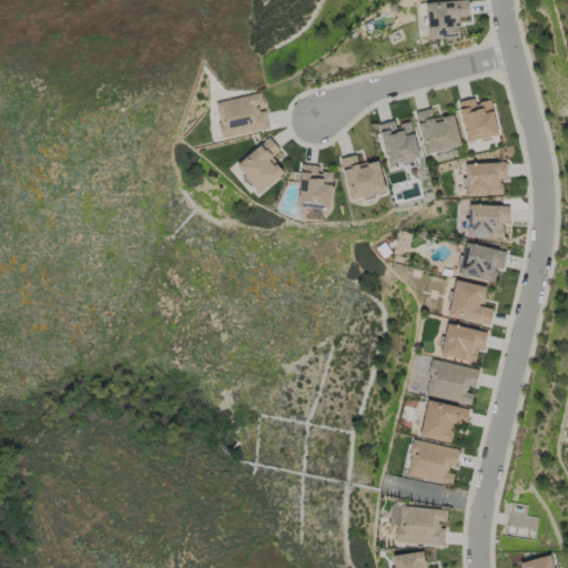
[(459,37),(458,16),(468,14),(467,0),(447,0),(424,1),(426,39),(459,37)]
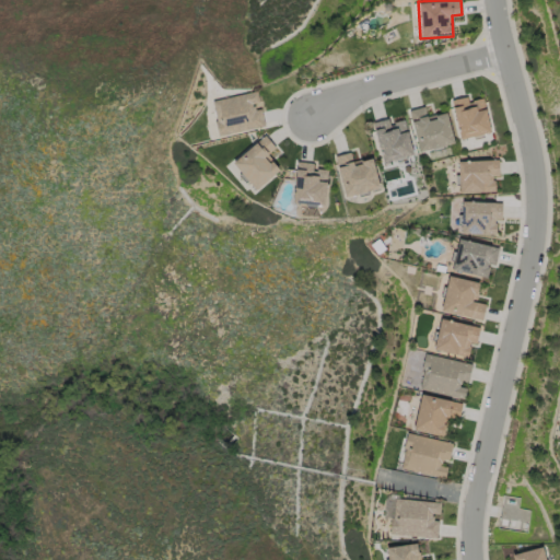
[(211,100),(219,136),(265,126),(259,104),(259,105),(256,90),(211,100)]
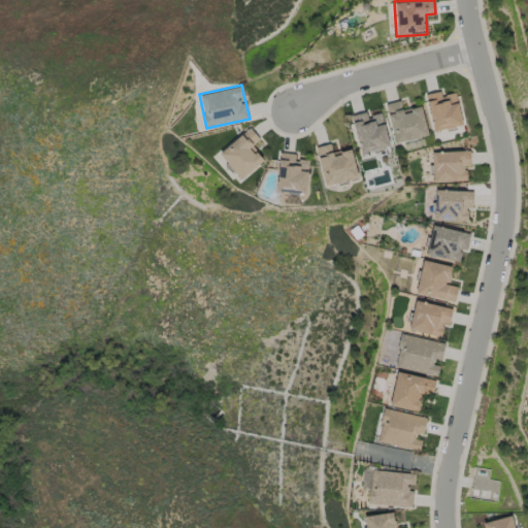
[(456,92),(440,95),(440,91),(426,93),(432,130),(461,125),(456,92)]
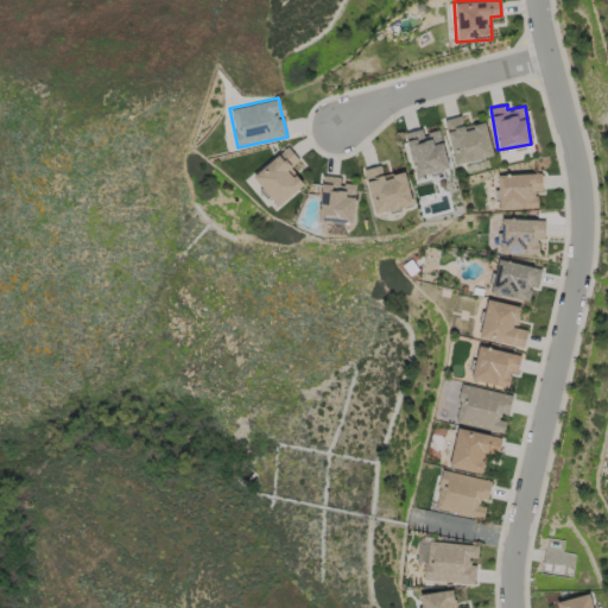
[(485,121),(463,126),(461,115),(444,119),(454,164),(492,156),(485,121)]
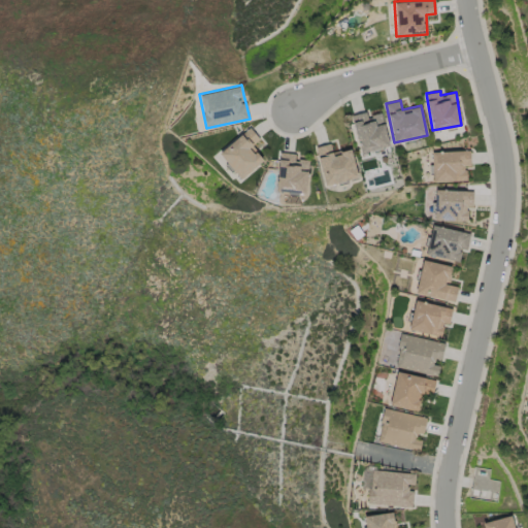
[(381,112),(367,116),(365,111),(351,114),(360,153),(389,145),(381,112)]
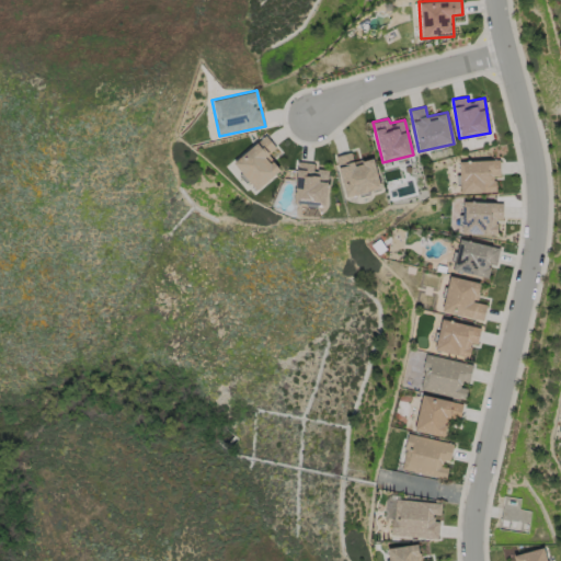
[(275,147),(265,135),(232,162),(255,190),(279,170),(266,153),(275,147)]
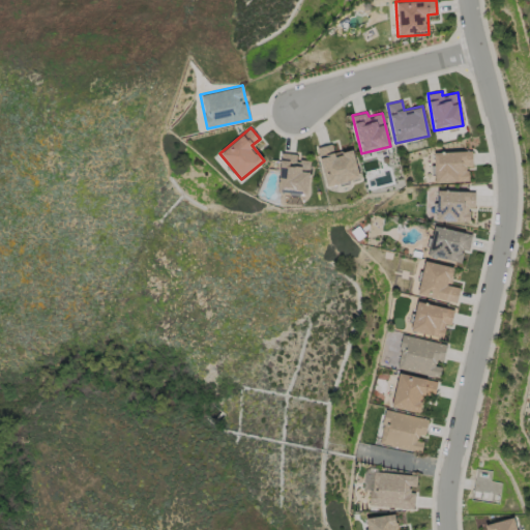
[(352,148),(333,153),(331,143),(316,147),(325,186),(359,177),(352,148)]
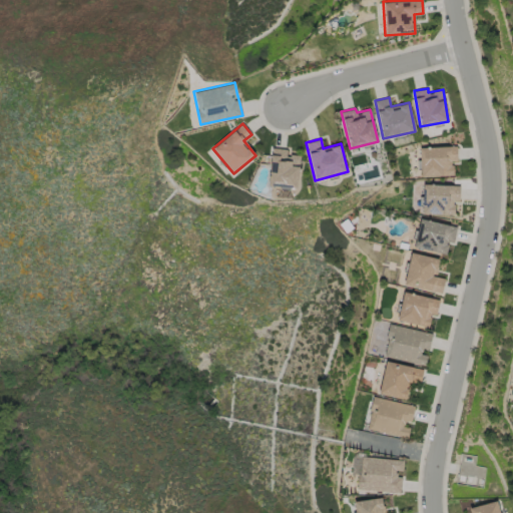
[(453,175),(452,161),(457,160),(456,145),(419,146),(420,176),(453,175)]
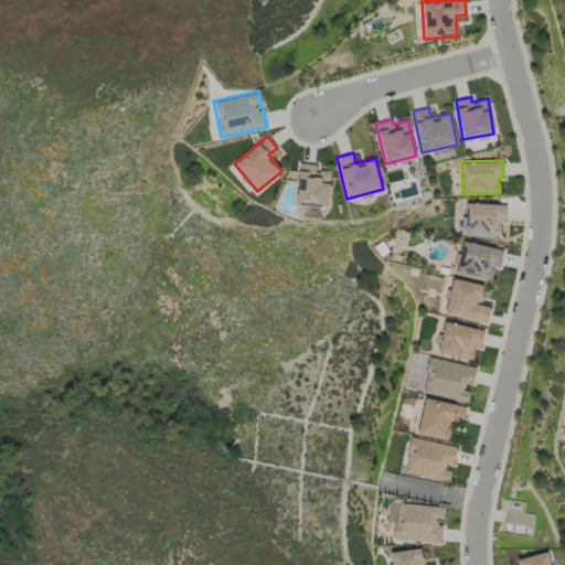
[(505,221),(505,204),(467,203),(466,235),(499,236),(500,220),(505,221)]
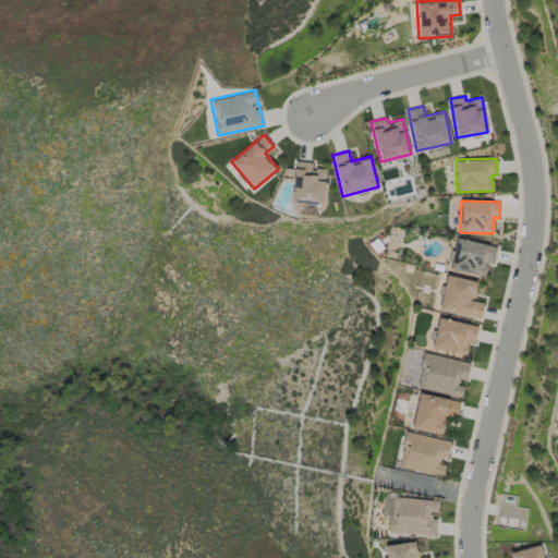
[(497,245),(456,238),(450,269),(485,276),(487,262),(494,263),(497,245)]
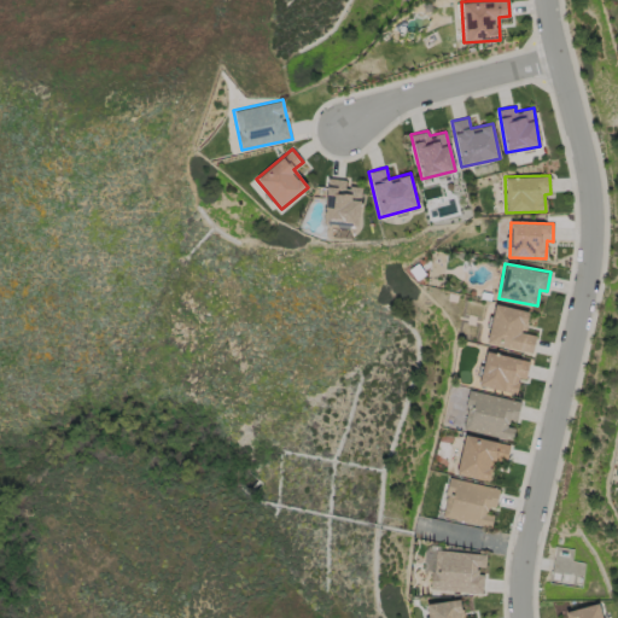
[(487,344),(532,353),(535,334),(525,333),(529,310),(494,304),(487,344)]
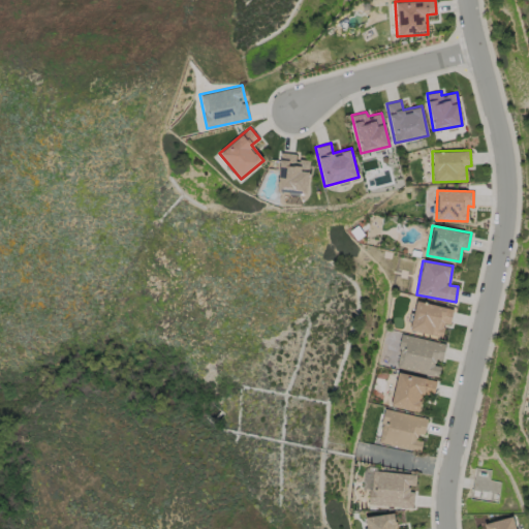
[(453,309),(415,300),(408,330),(441,338),(444,323),(449,324),(453,309)]
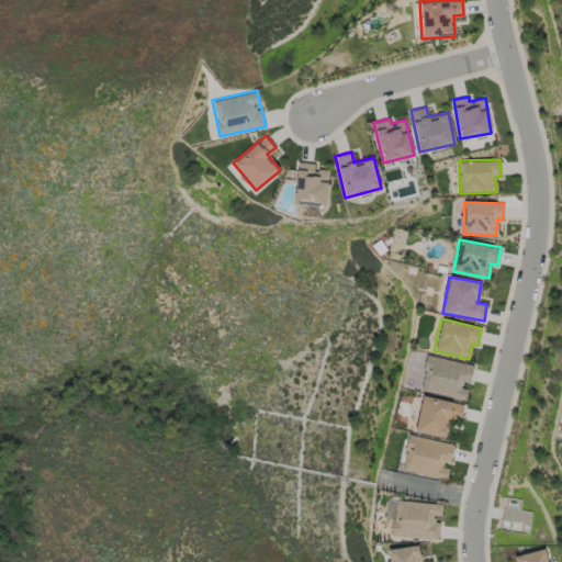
[(419,391),(465,401),(469,385),(473,364),(427,355),(419,391)]
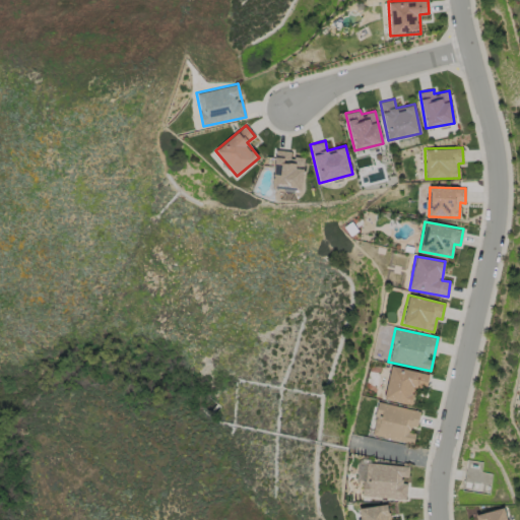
[(383,398),(410,404),(414,387),(425,389),(429,374),(391,366),(383,398)]
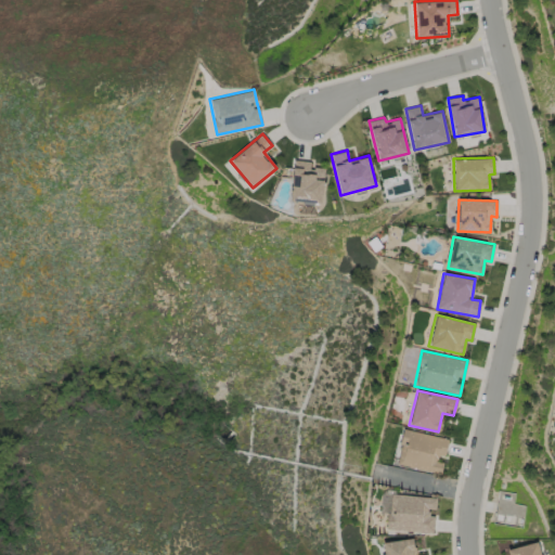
[(396,464),(440,474),(443,459),(444,460),(448,438),(403,428),(396,464)]
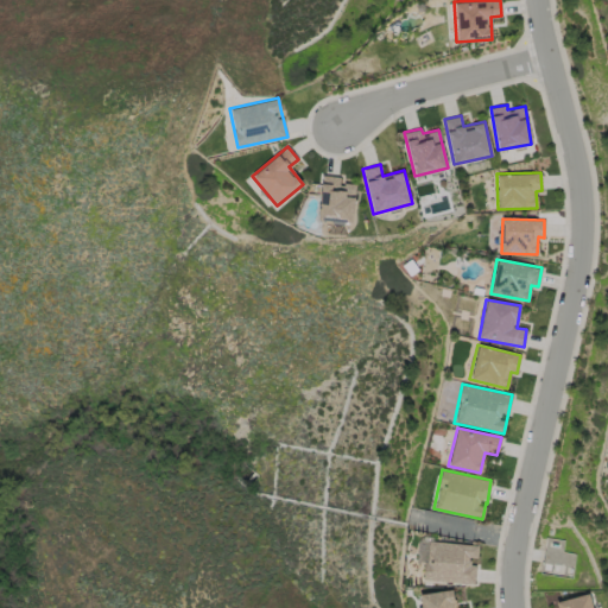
[(422,580),(474,584),(477,545),(420,539),(418,562),(424,562),(422,580)]
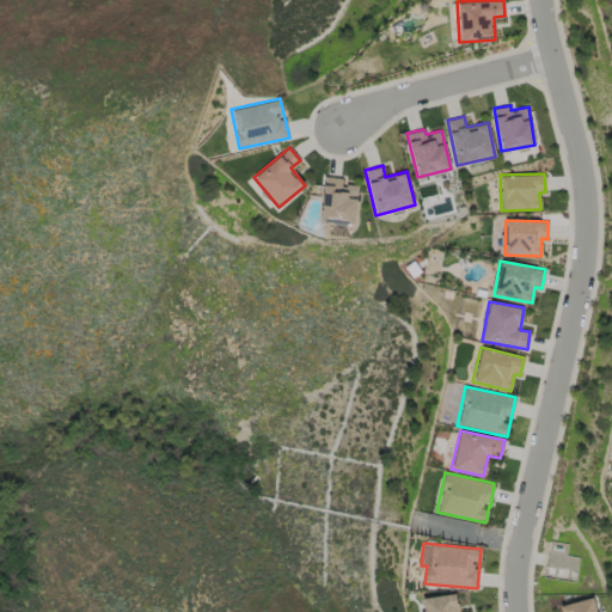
[(470,611),(466,611),(458,611),(456,593),(421,598),(422,611),(470,611)]
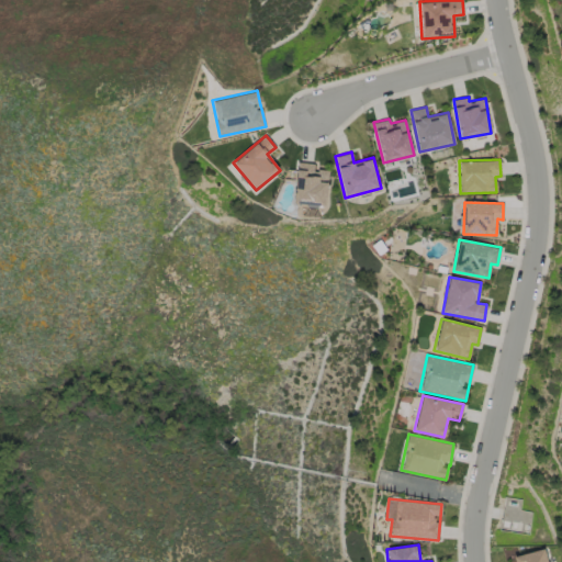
[(513,555),(514,561),(547,561),(544,548),(513,555)]
